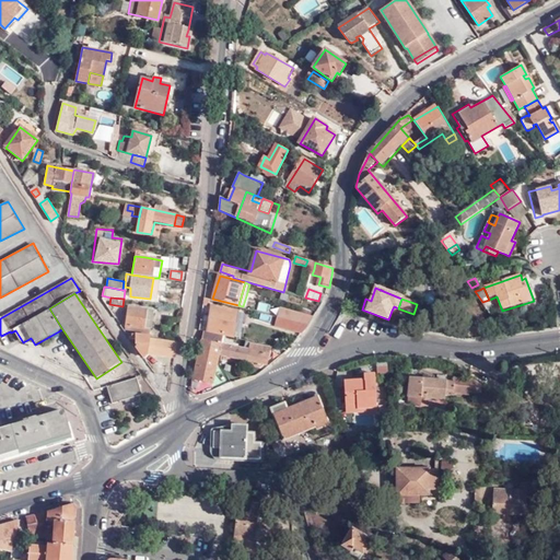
[(345,307),(356,313),(358,307),(347,302),(345,307)]
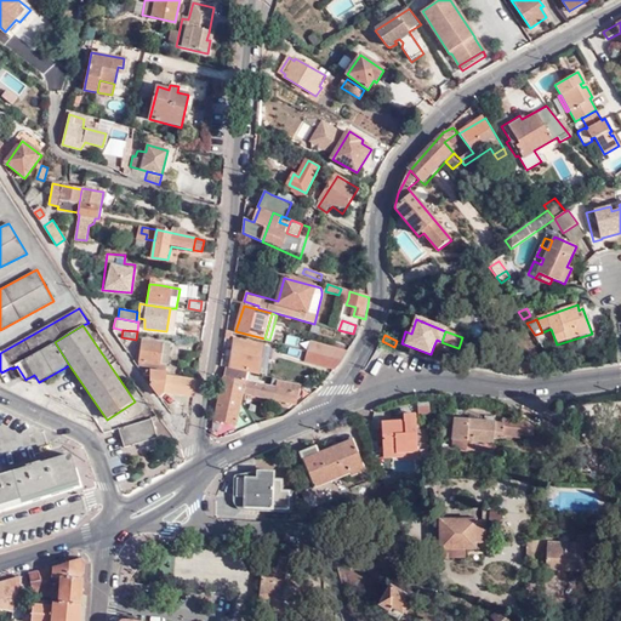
[(267,345),(238,337),(231,365),(260,372),(267,345)]
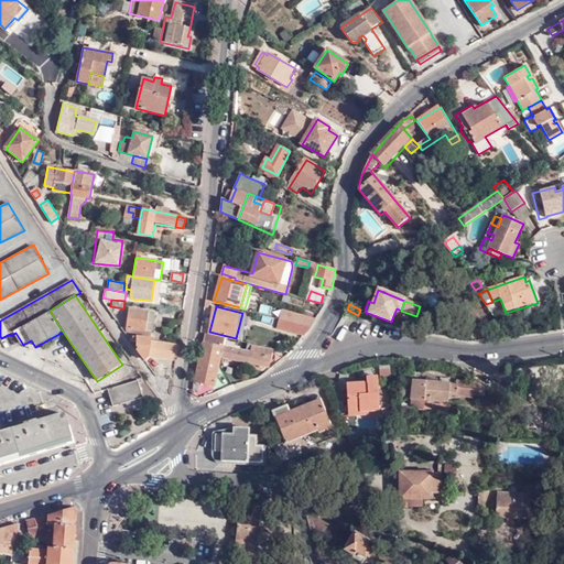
[(129,308),(126,335),(127,336),(131,337),(152,340),(153,331),(149,331),(151,312),(129,308)]
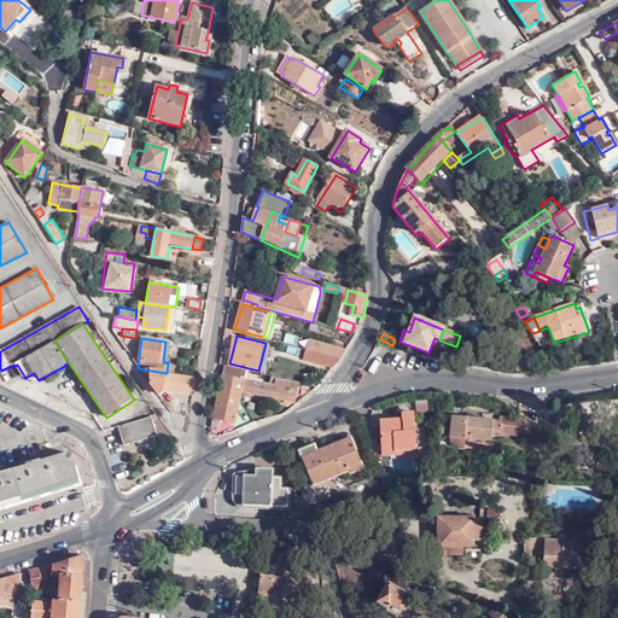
[(326,355),(342,359),(348,350),(330,345),(326,355)]
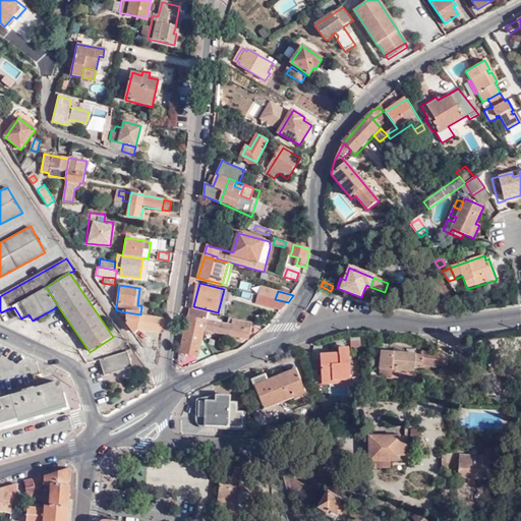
[(256,304),(281,311),(284,307),(288,302),(275,299),(259,295),(256,304)]
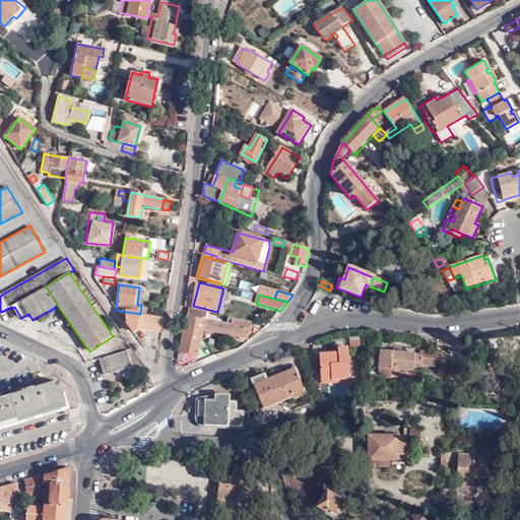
[(208,313),(190,308),(181,352),(199,356),(205,330),(207,320),(202,319),(203,316),(207,318),(208,313)]
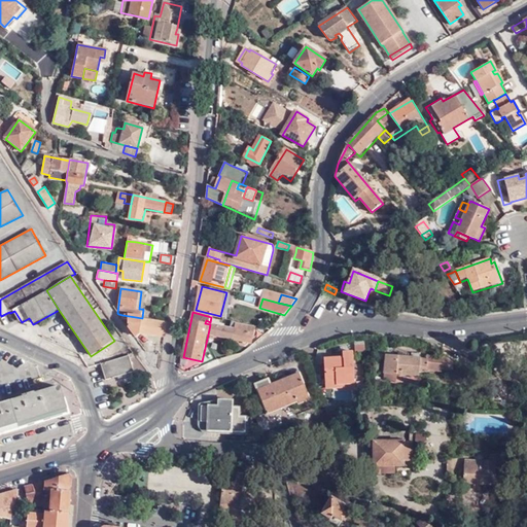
[(139,319),(123,315),(123,316),(126,317),(126,320),(129,320),(128,327),(134,336),(138,332),(166,337),(168,323),(139,319)]
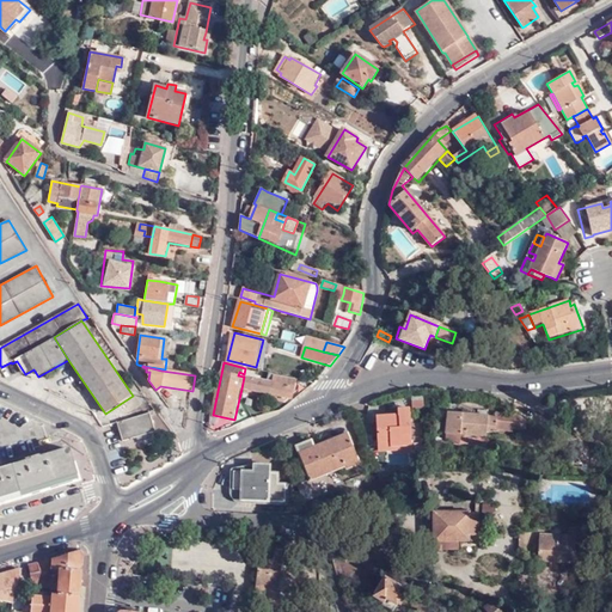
[(242,389),(248,390),(289,399),(294,395),(298,380),(275,374),(273,384),(244,377),(242,389)]
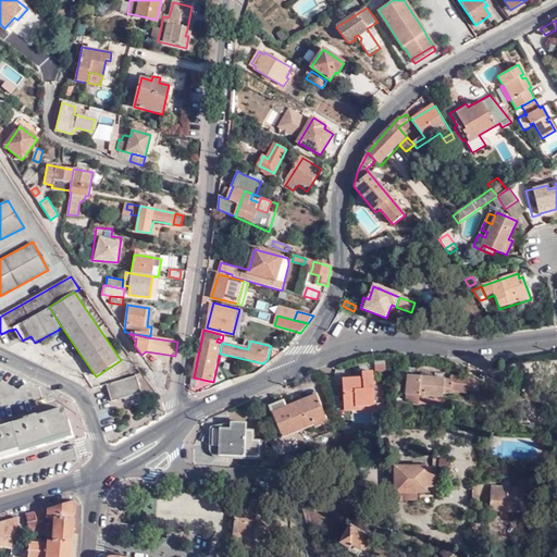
[(345,378),(346,407),(378,406),(375,371),(364,371),(364,376),(345,378)]
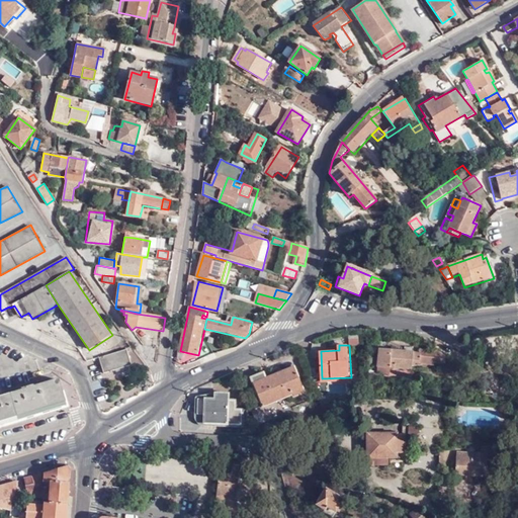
[(124,350),(100,358),(105,373),(130,366),(124,350)]
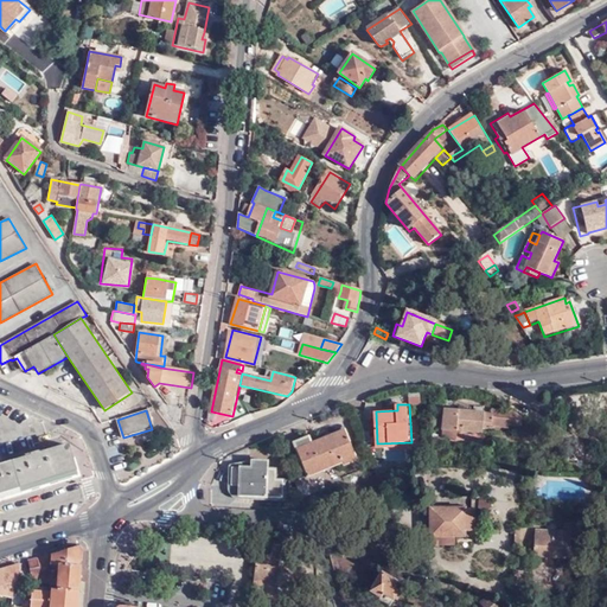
[(491,411),(491,415),(484,415),(484,414),(442,410),(440,429),(442,429),(441,438),(455,439),(457,432),(481,434),(483,425),(508,427),(508,425),(521,426),(521,419),(512,414),(491,411)]
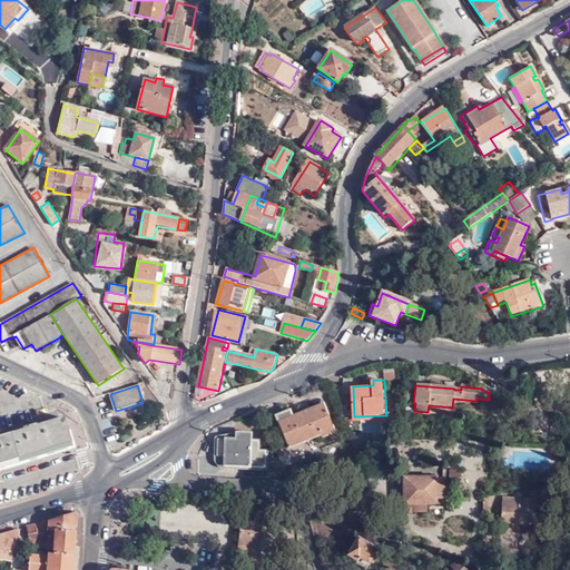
[(335,432),(324,403),(293,415),(291,412),(276,418),(288,446),(322,433),(323,436),(335,432)]
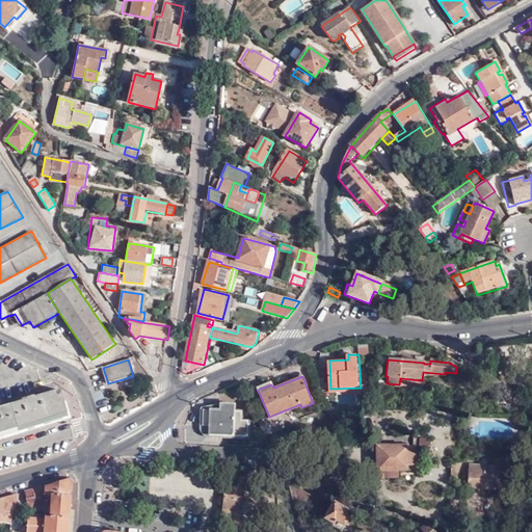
[(68,409),(61,391),(35,399),(35,397),(28,398),(29,401),(0,408),(0,434),(45,421),(69,414),(68,409)]
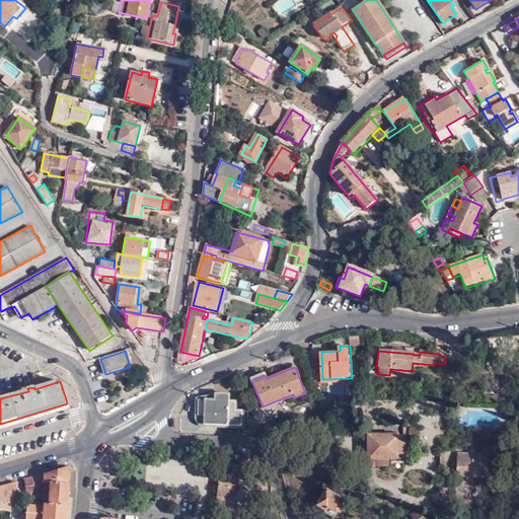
[(249,411),(242,411),(235,410),(235,399),(229,399),(229,395),(214,394),(214,400),(197,399),(197,416),(205,424),(248,426),(249,411)]
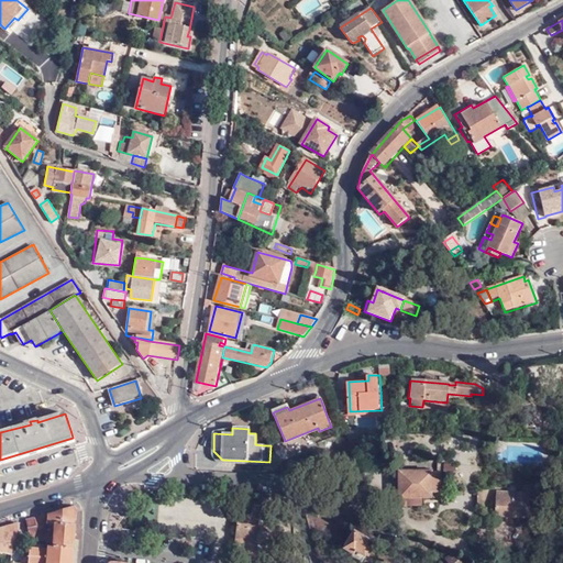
[(282,443),(273,446),(278,462),(289,457),(285,448),(283,448),(282,443)]
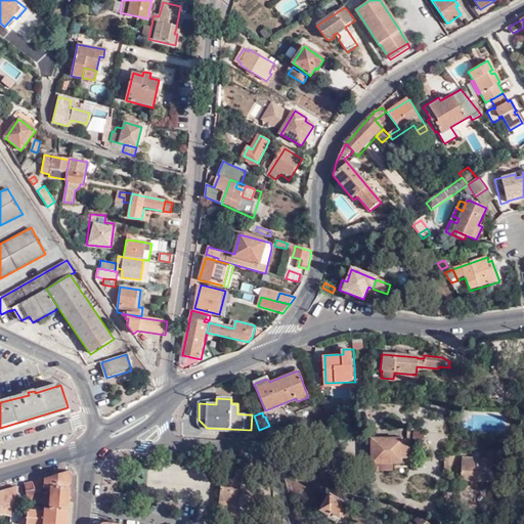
[(423,439),(423,435),(412,434),(412,444),(417,444),(423,439)]
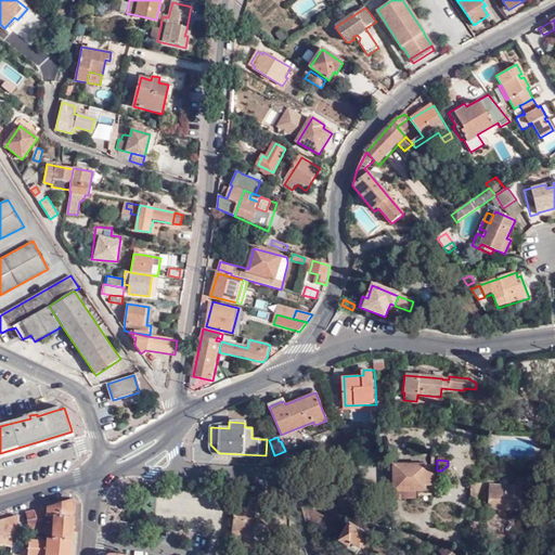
[(414,500),(415,492),(431,492),(431,466),(394,465),(394,491),(395,491),(395,500),(414,500)]
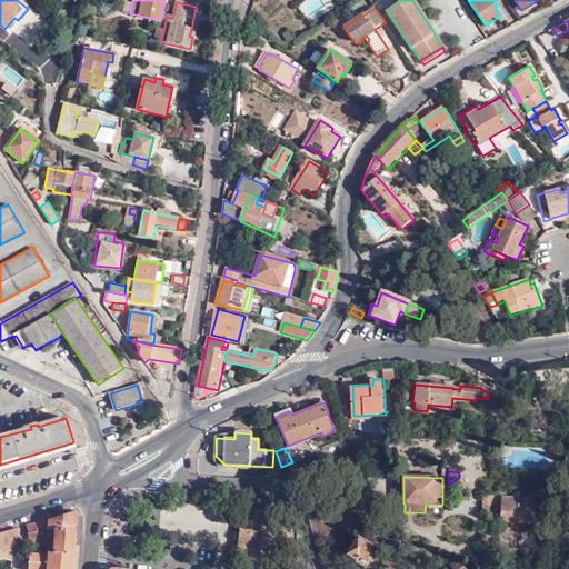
[(366,508),(361,495),(351,498),(356,511),(366,508)]
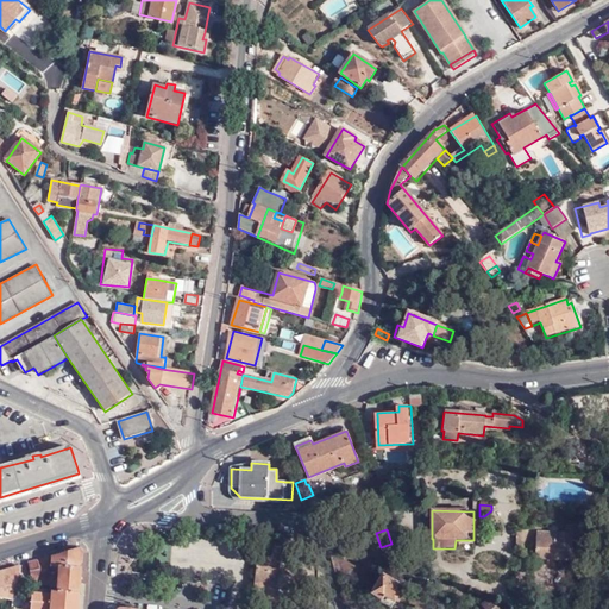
[(535,558),(571,560),(573,534),(538,531),(535,558)]
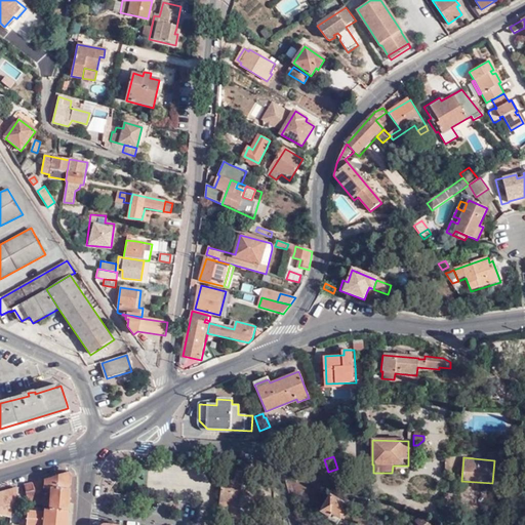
[(69,512),(72,475),(69,473),(26,485),(27,503),(31,501),(44,503),(44,510),(69,512)]
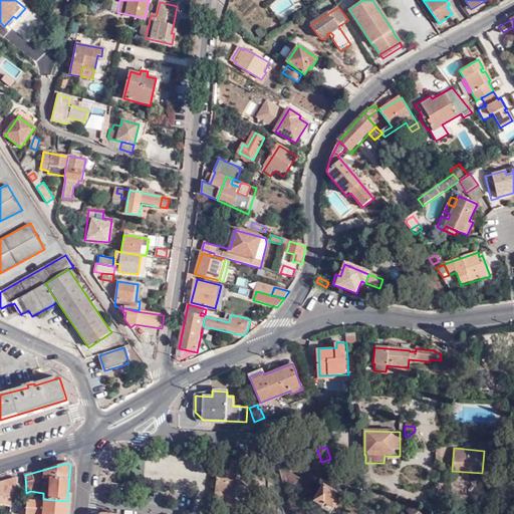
[(232,472),(221,471),(218,510),(236,512),(236,513),(235,513),(246,513),(248,487),(243,486),(244,466),(233,464),(232,472)]
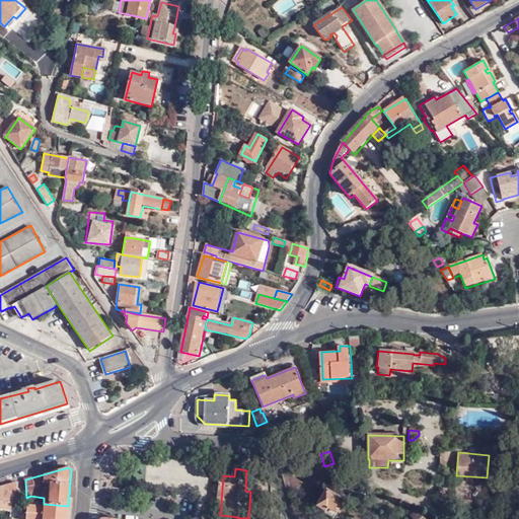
[(0,507),(9,510),(16,483),(0,487),(0,507)]
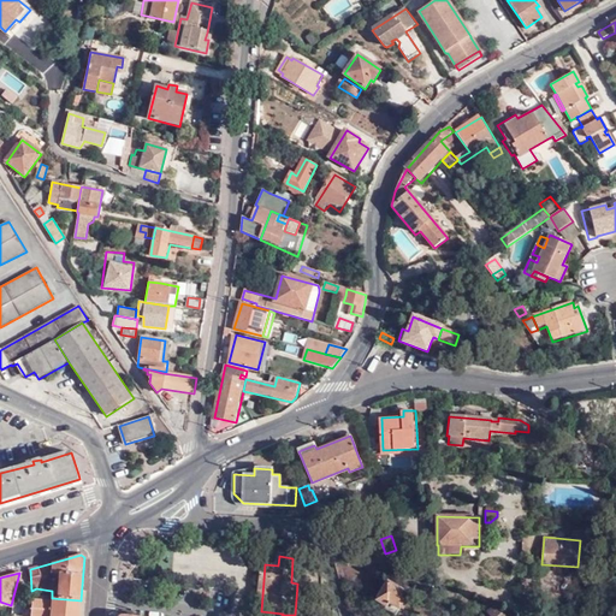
[(408,594),(386,581),(374,600),(386,608),(389,605),(397,610),(398,609),(402,611),(406,605),(402,604),(408,594)]
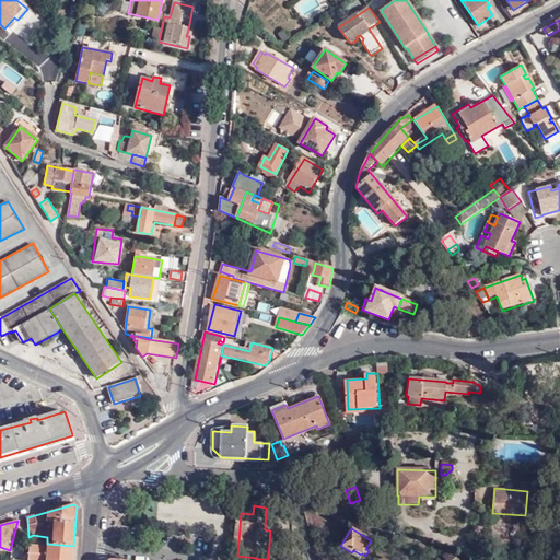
[(72,559),(73,546),(47,544),(46,546),(36,545),(36,540),(33,540),(33,544),(30,545),(27,559),(72,559)]
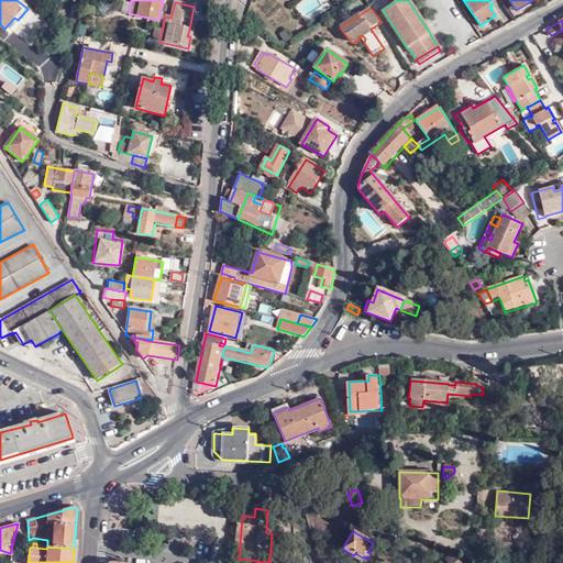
[(462,562),(452,551),(444,559),(448,562),(462,562)]
